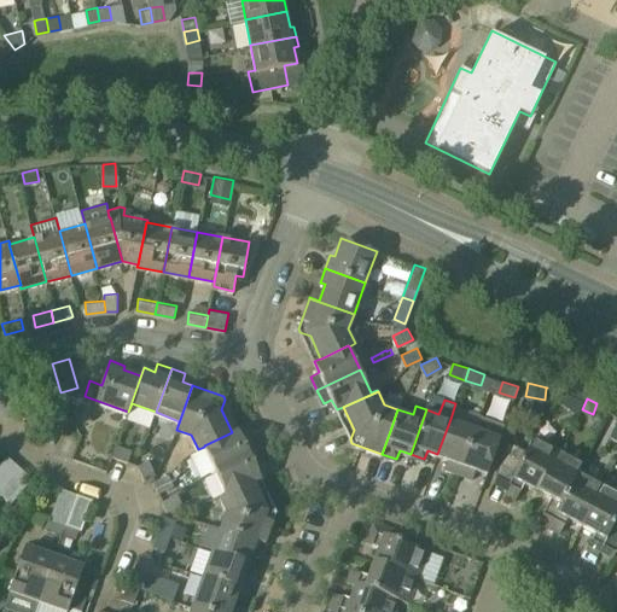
[(475,427),(459,472),(472,477),(476,468),(488,472),(505,423),(481,414),(475,427)]
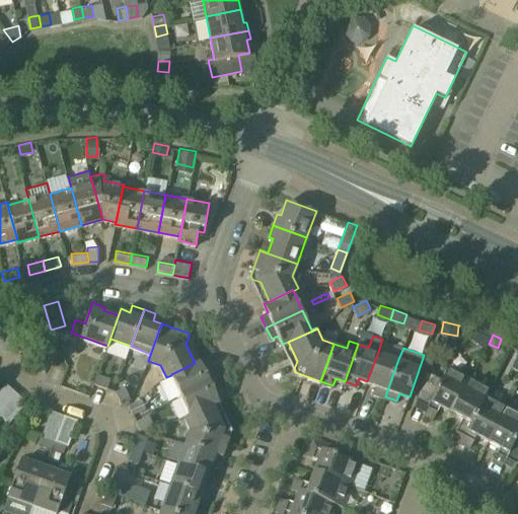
[(378,352),(367,381),(376,384),(374,392),(385,396),(398,359),(378,352)]
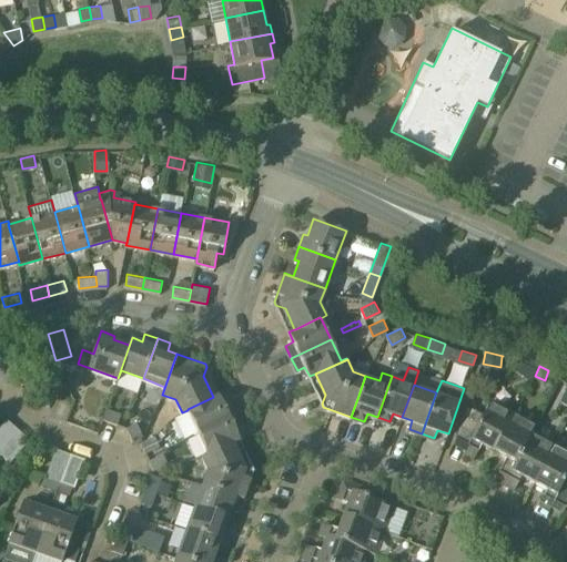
[(188,409),(188,410),(198,431),(238,412),(232,400),(224,405),(219,395),(213,397),(188,409)]
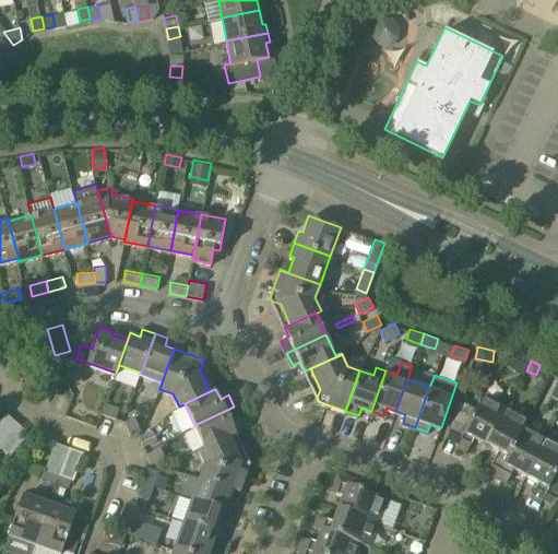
[(507,404),(484,392),(476,407),(461,398),(447,436),(458,441),(456,444),(467,449),(474,436),(487,443),(507,404)]
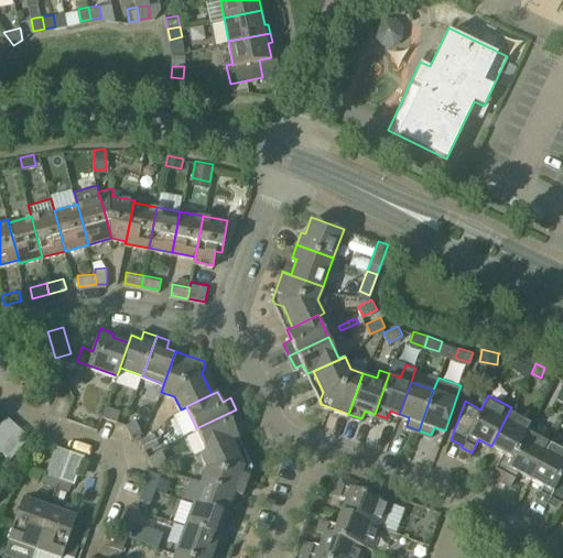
[(117,419),(120,409),(106,404),(103,414),(117,419)]
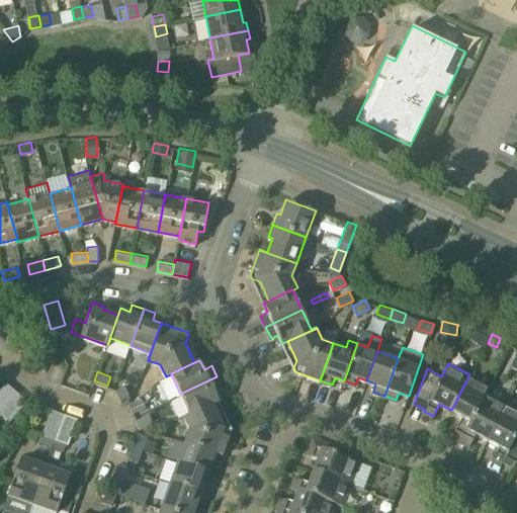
[(469,374),(451,410),(462,416),(451,435),(460,440),(486,393),(487,393),(490,386),(469,374)]
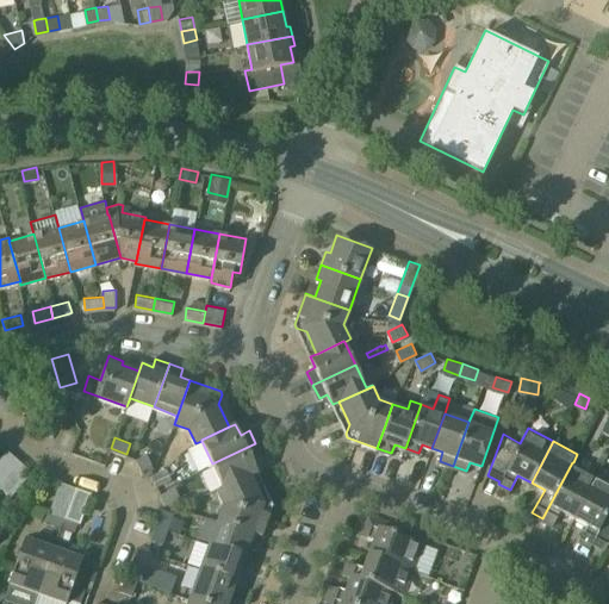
[(212,464),(223,486),(224,487),(252,474),(252,475),(259,472),(253,461),(261,456),(255,443),(212,464)]
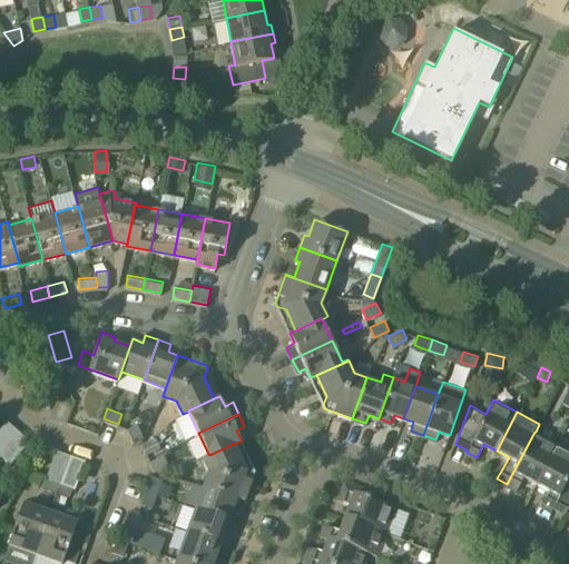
[(0,449),(19,428),(7,418),(0,426),(0,449)]
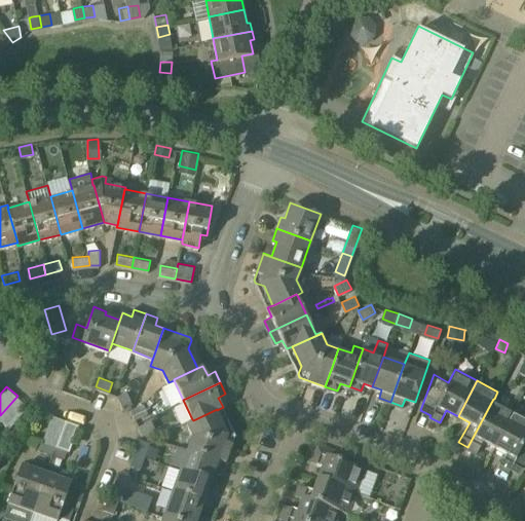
[(126,391),(117,395),(123,408),(133,404),(126,391)]
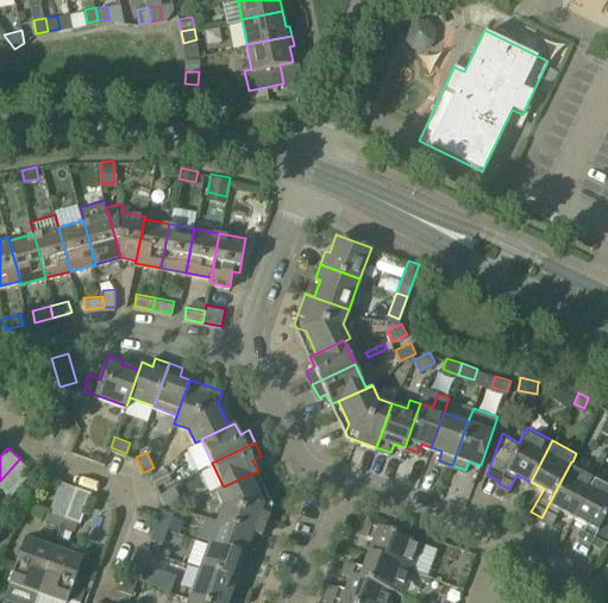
[(20,458),(0,481),(0,483),(11,494),(32,470),(20,458)]
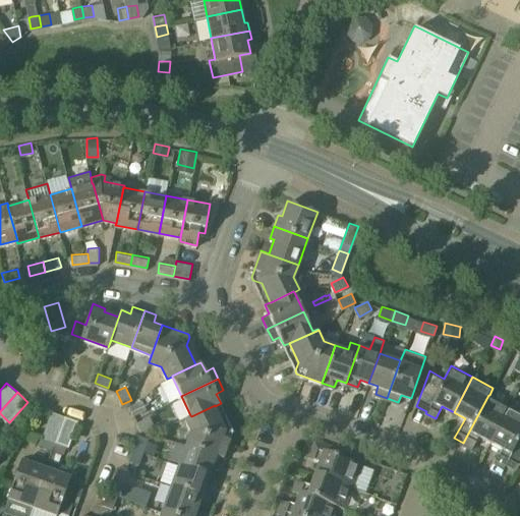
[(509,406),(489,395),(488,395),(463,443),(472,448),(479,435),(490,441),(509,406)]
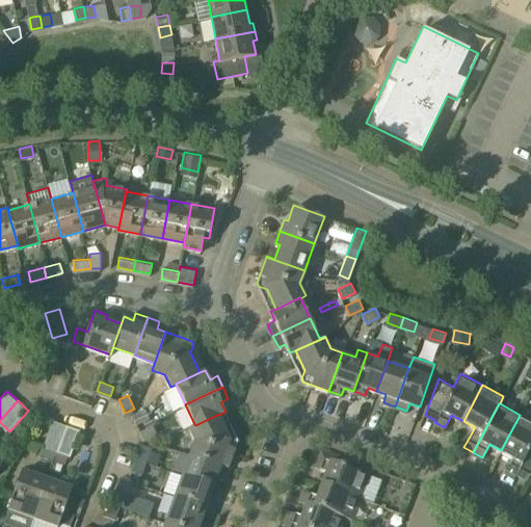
[(150,417),(145,407),(132,414),(136,423),(150,417)]
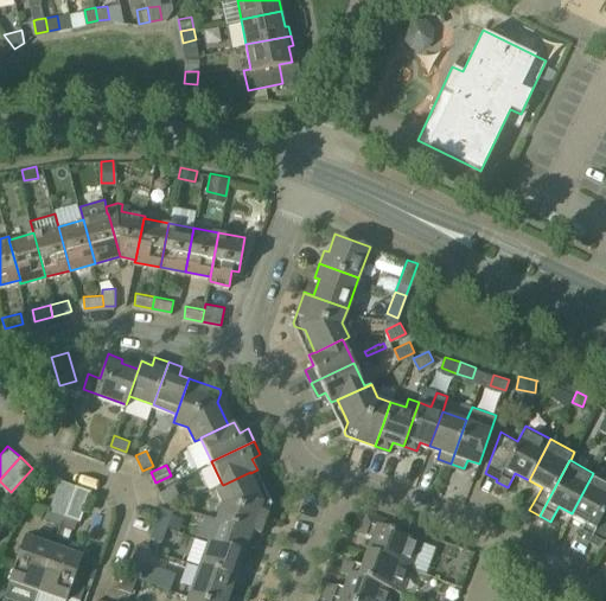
[(261,496),(250,473),(250,472),(223,485),(222,484),(216,487),(223,502),(217,515),(261,531),(272,502),(270,499),(261,496)]
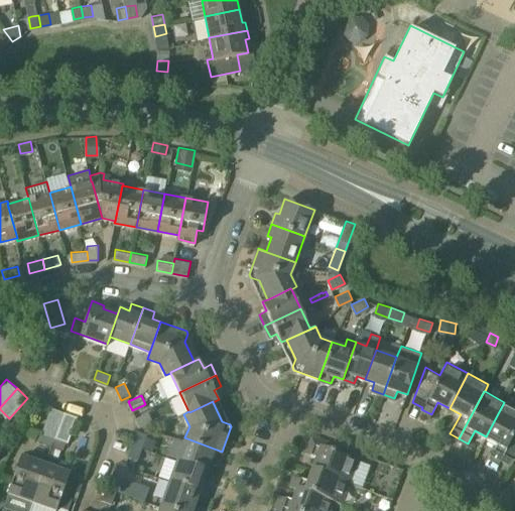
[(514,407),(504,402),(486,436),(497,442),(491,456),(500,461),(501,458),(512,463),(514,458),(514,407)]
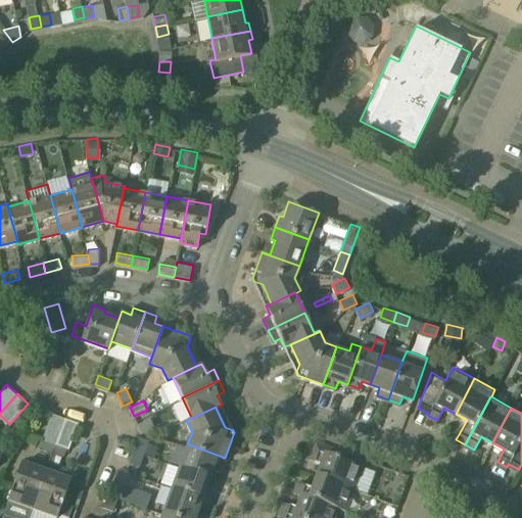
[(65,416),(51,412),(42,437),(56,442),(65,416)]
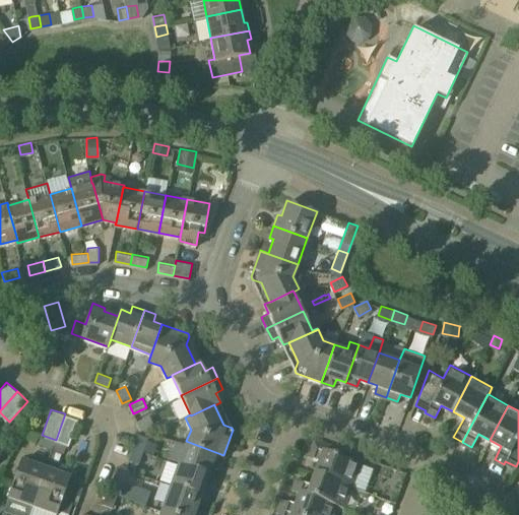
[(65,413),(56,440),(69,445),(78,419),(65,413)]
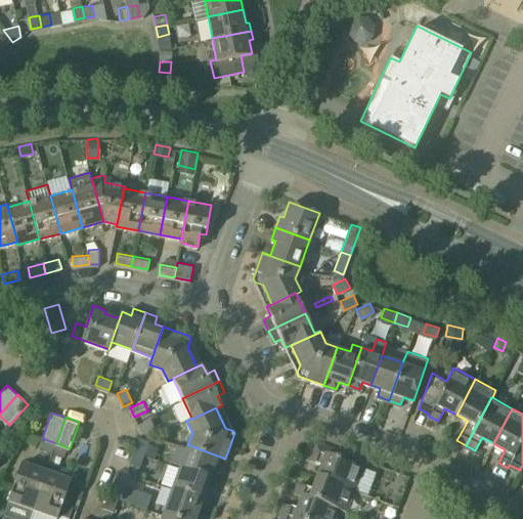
[(150,418),(137,424),(142,433),(155,427),(150,418)]
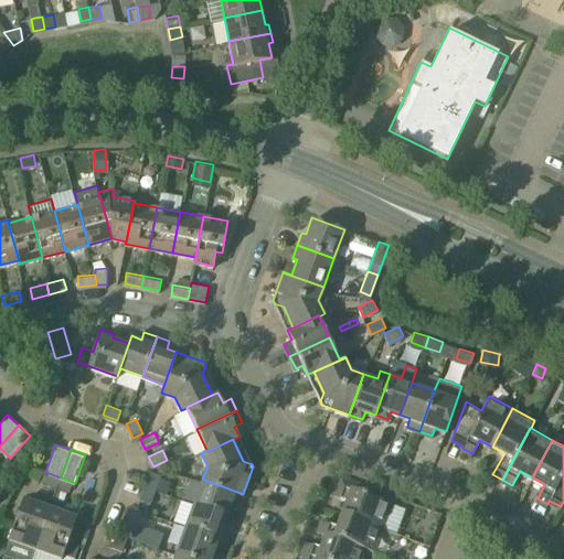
[(146,485),(156,488),(160,473),(150,470),(146,485)]
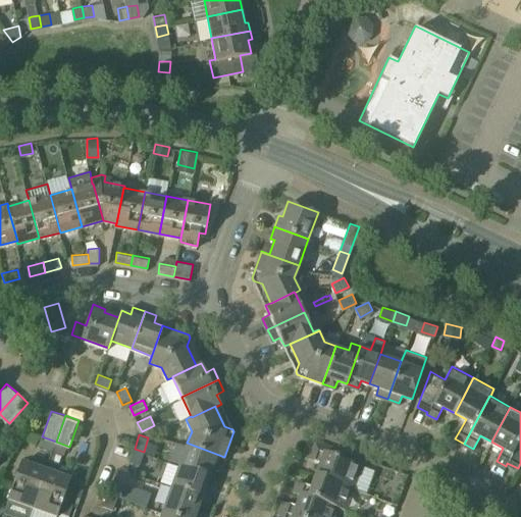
[(316,472),(354,486),(362,464),(344,457),(347,450),(313,437),(307,455),(320,460),(316,472)]
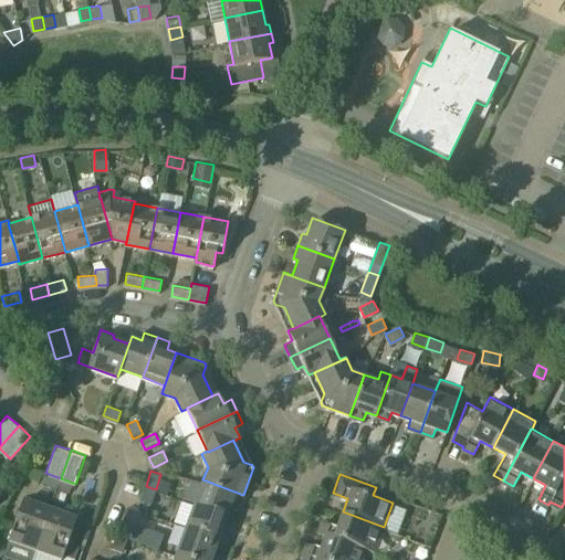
[(243,495),(202,479),(195,503),(228,515),(231,505),(239,507),(243,495)]
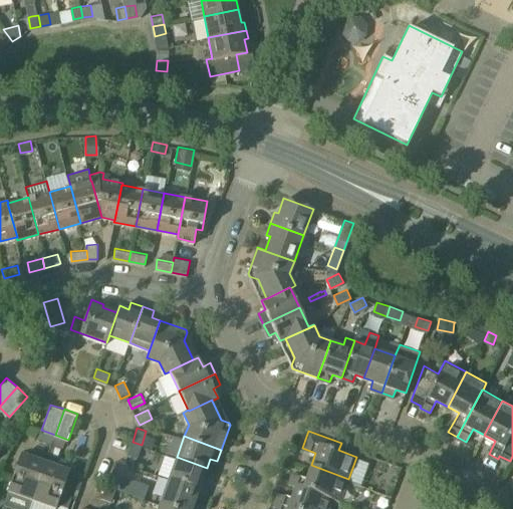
[(133,442),(127,454),(137,457),(142,445),(133,442)]
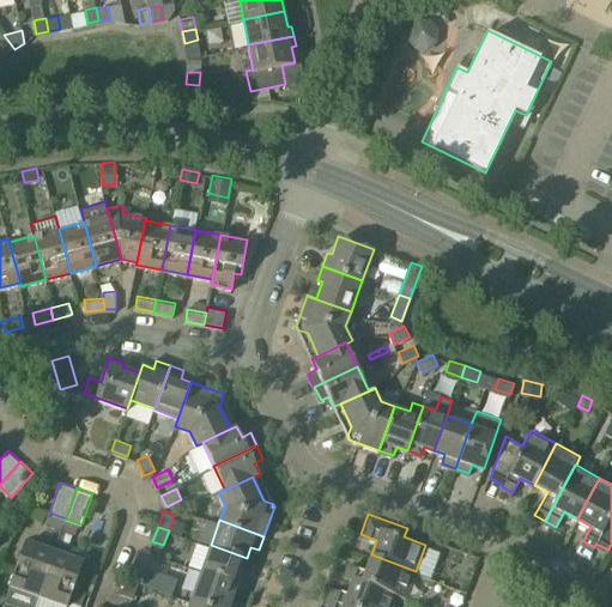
[(10,584),(38,595),(54,550),(25,539),(10,584)]
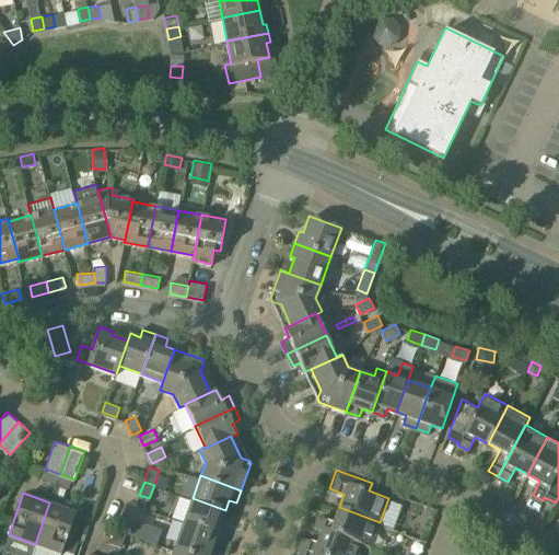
[(49,503),(35,544),(61,553),(80,501),(66,496),(61,507),(49,503)]
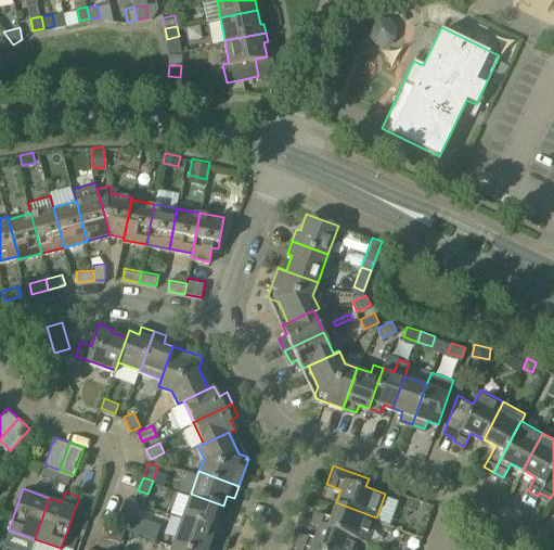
[(183,515),(222,529),(227,517),(219,514),(223,506),(191,494),(183,515)]
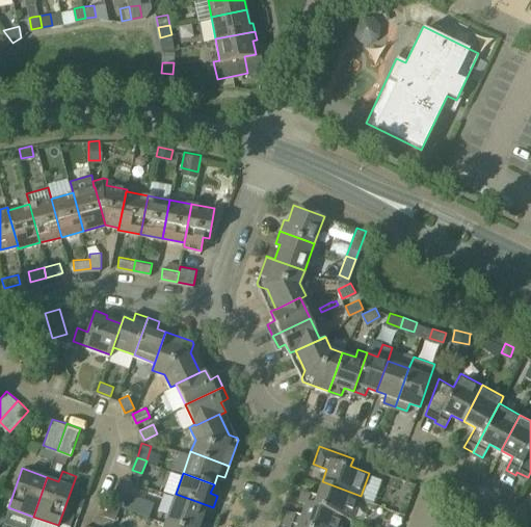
[(352,519),(361,496),(322,481),(318,494),(302,489),(299,499),(307,502),(307,501),(345,516),(344,516),(352,519)]
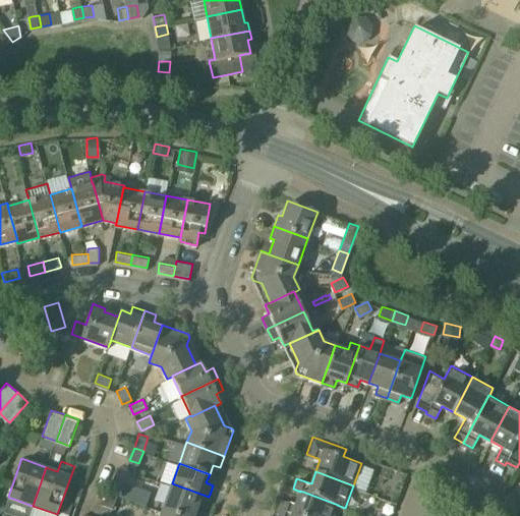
[(108,492),(117,495),(122,480),(113,477),(108,492)]
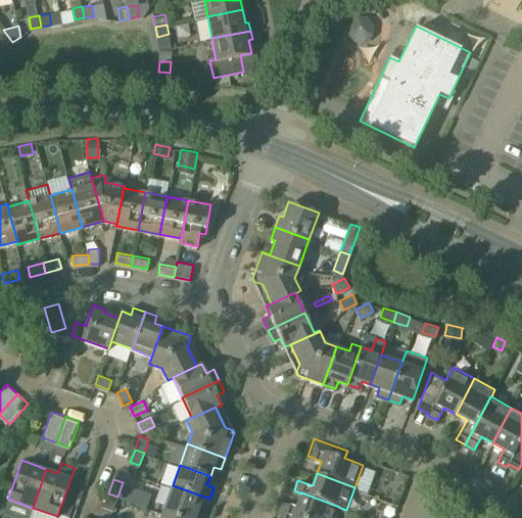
[(119,497),(127,500),(132,485),(124,482),(119,497)]
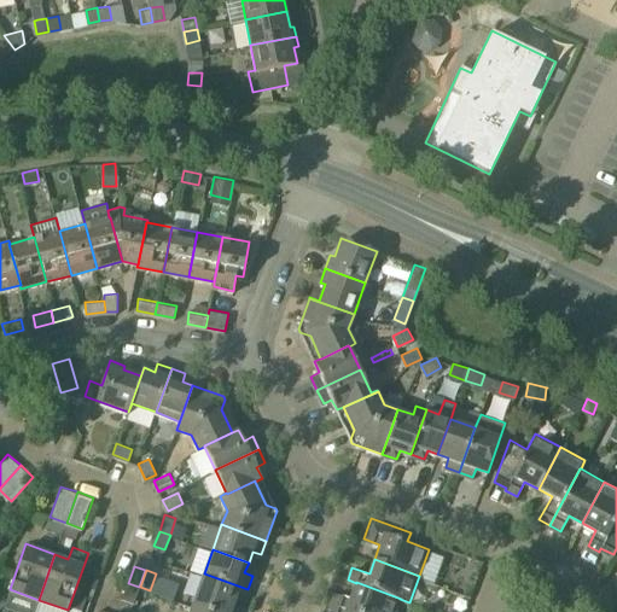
[(248,589),(204,573),(192,605),(211,611),(234,611),(238,606),(233,605),(239,587),(248,590),(248,589)]
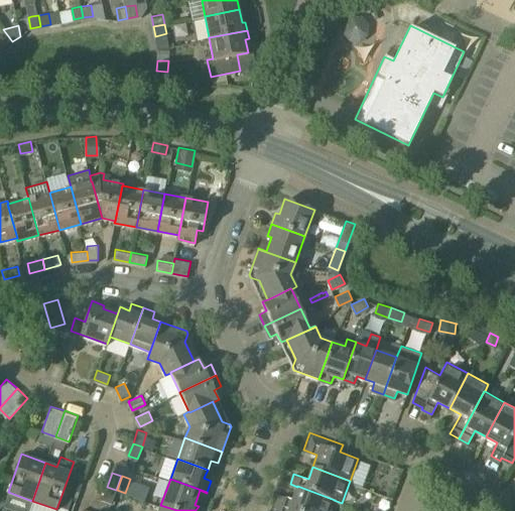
[(298,510),(330,510),(334,500),(335,500),(297,486),(297,487),(292,498),(279,493),(276,503),(298,510)]
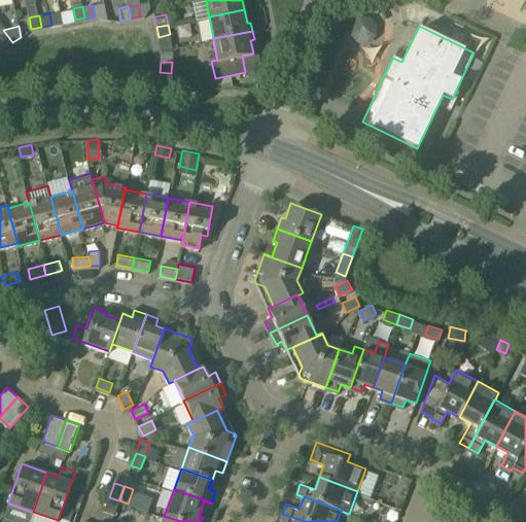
[(109,497),(104,510),(113,513),(118,500),(109,497)]
